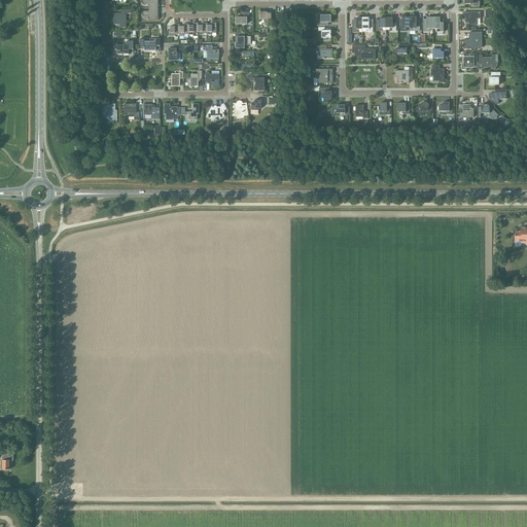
[(120,13),(113,13),(113,25),(119,25),(119,28),(126,28),(126,13),(131,13),(131,9),(120,9),(120,13)]
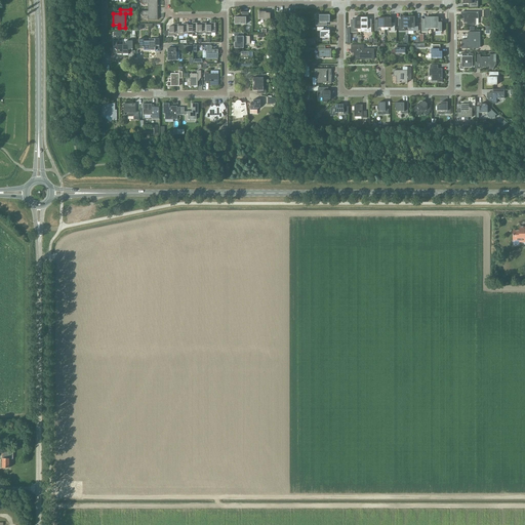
[(238,17),(234,17),(234,25),(245,25),(245,17),(248,17),(248,12),(241,12),(241,15),(238,15),(238,17)]
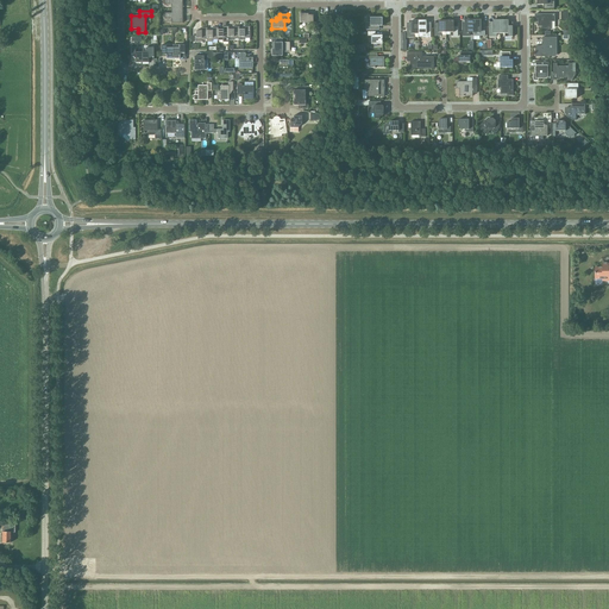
[(308,14),(300,14),(300,23),(305,23),(305,24),(313,24),(313,16),(308,16),(308,14)]
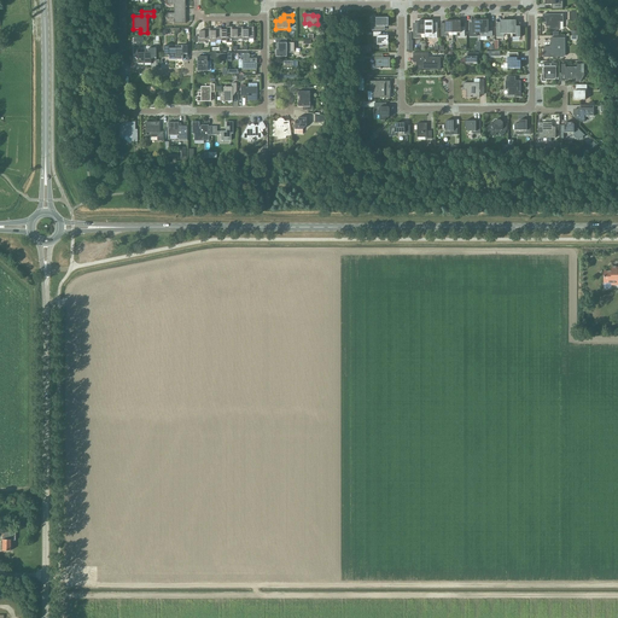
[(563,15),(543,15),(543,18),(546,19),(546,27),(551,27),(551,29),(559,29),(559,22),(563,22),(563,15)]
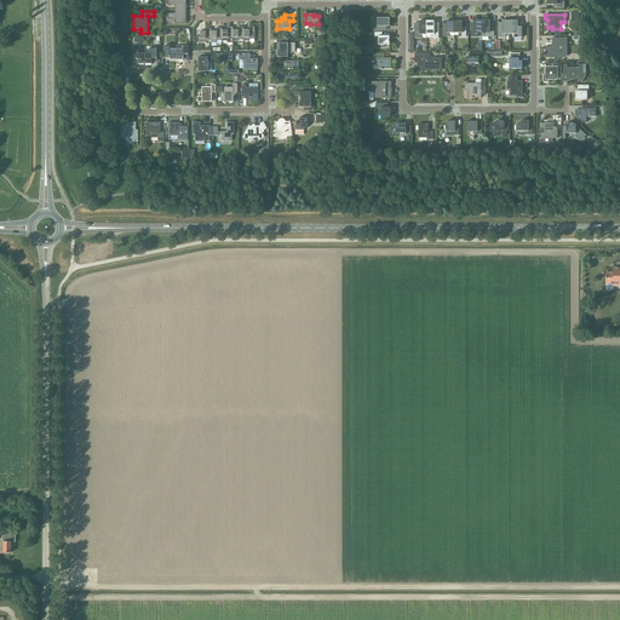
[(386,30),(386,27),(389,27),(389,18),(377,18),(377,23),(373,23),(373,30),(386,30)]
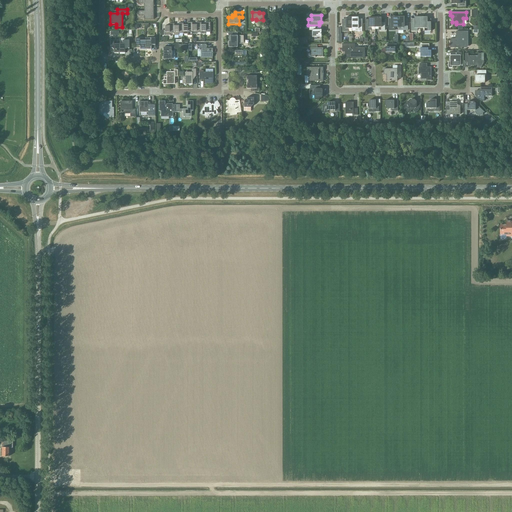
[(348,29),(352,29),(352,17),(345,17),(345,23),(345,24),(342,24),(342,32),(348,32),(348,29)]
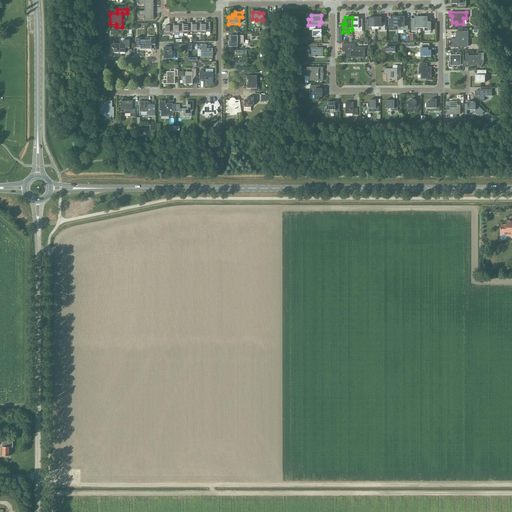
[(352,17),(352,29),(355,29),(355,32),(362,32),(362,24),(359,24),(358,23),(358,17),(352,17)]
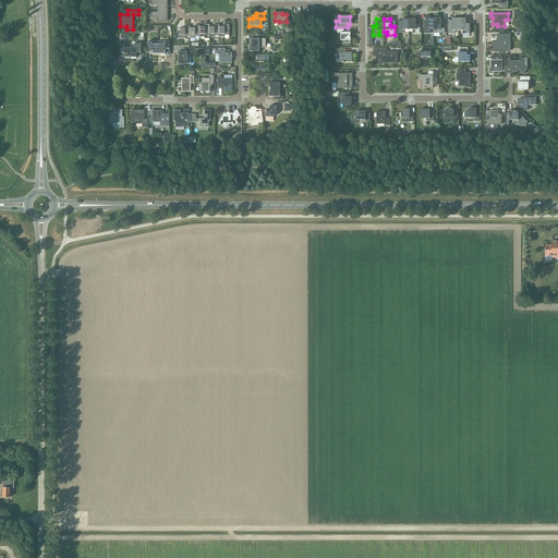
[(404,29),(409,29),(409,19),(401,19),(401,24),(401,25),(398,25),(398,33),(404,33),(404,29)]
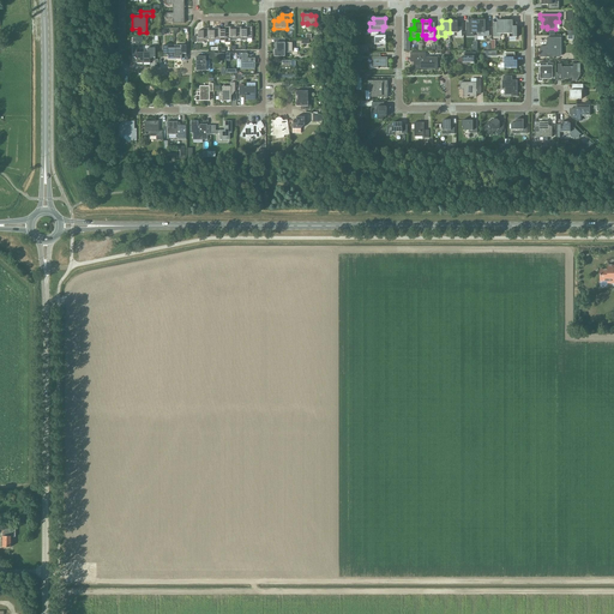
[(450,20),(450,32),(455,32),(455,36),(462,36),(462,28),(458,28),(457,26),(457,20),(450,20)]
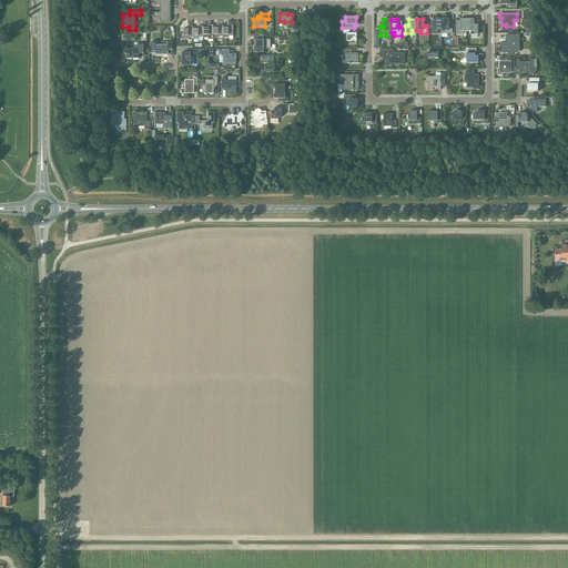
[(438,30),(442,30),(442,19),(435,19),(435,24),(434,26),(432,26),(432,33),(438,33),(438,30)]
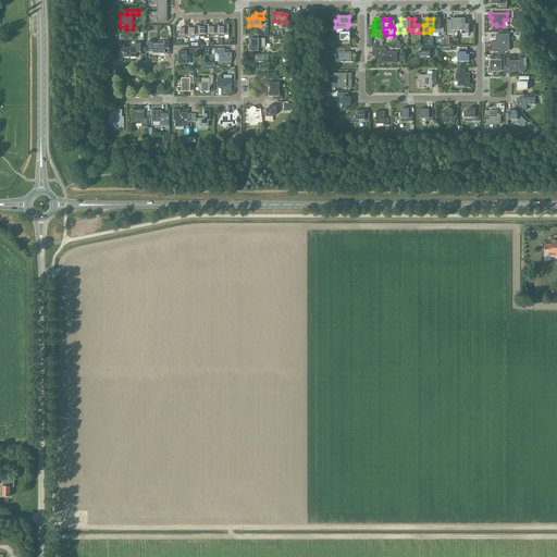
[(433,19),(433,29),(436,29),(436,33),(443,33),(443,25),(441,25),(440,24),(440,19),(433,19)]
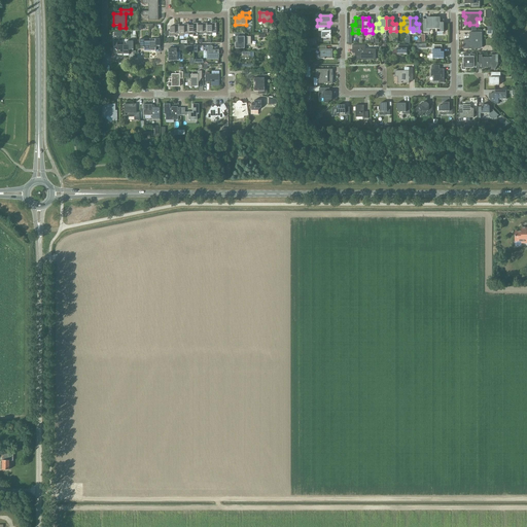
[(429,29),(433,29),(433,18),(426,18),(426,23),(423,23),(423,32),(429,32),(429,29)]
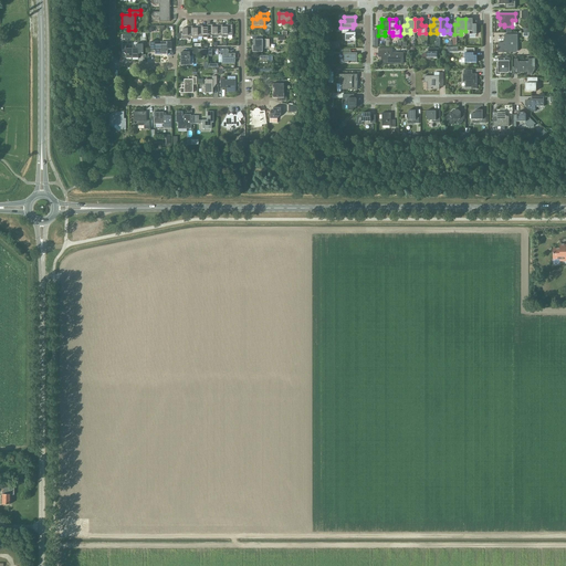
[(465,19),(465,31),(469,31),(469,34),(477,34),(477,24),(472,24),(472,19),(465,19)]
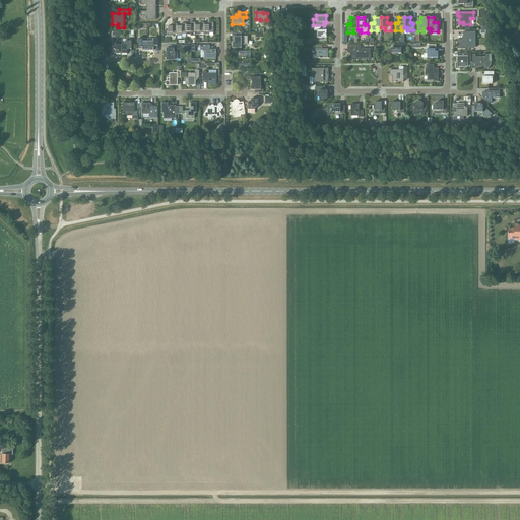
[(195,25),(195,22),(190,22),(190,25),(186,25),(186,34),(186,35),(190,35),(190,36),(195,36),(195,35),(195,33),(195,25)]
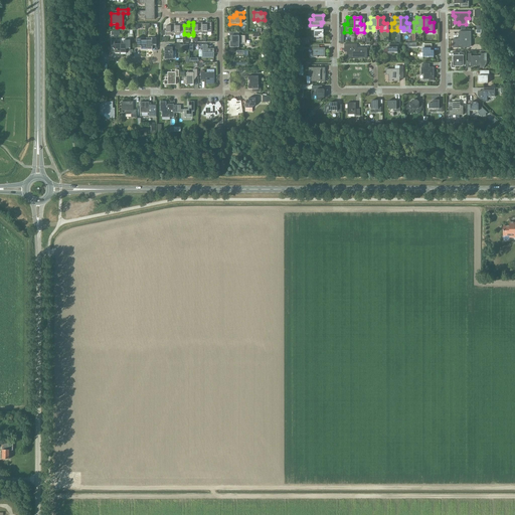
[(202,25),(202,22),(197,22),(197,25),(193,25),(193,32),(193,34),(197,34),(197,32),(202,32),(202,25)]
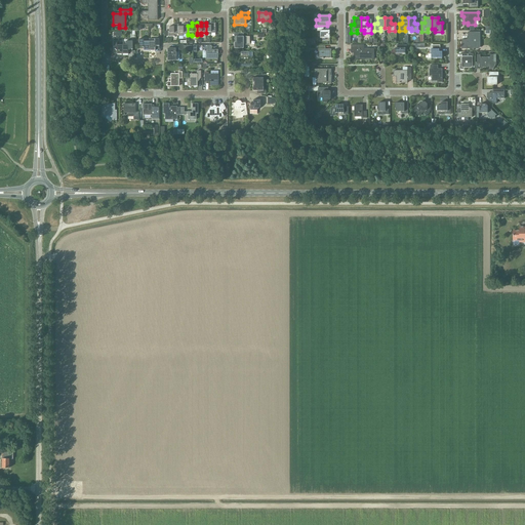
[(206,33),(206,35),(210,35),(210,33),(215,33),(215,23),(210,23),(210,26),(206,26),(206,33)]
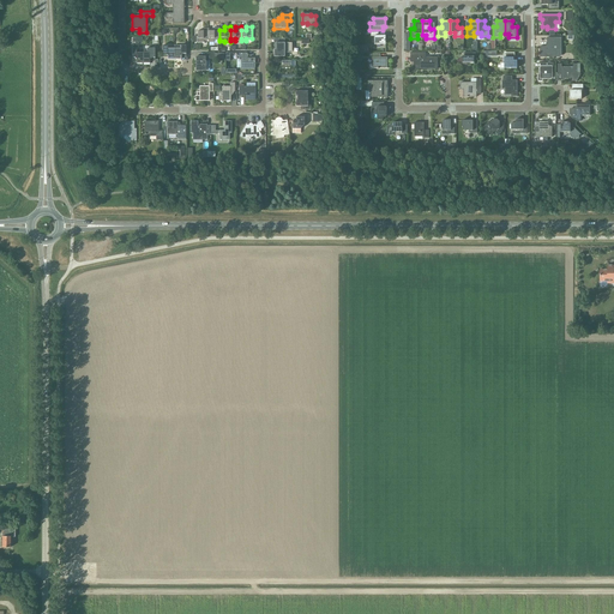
[(198,37),(197,37),(197,42),(203,42),(203,40),(209,40),(209,31),(209,28),(203,28),(203,31),(198,31),(198,37)]
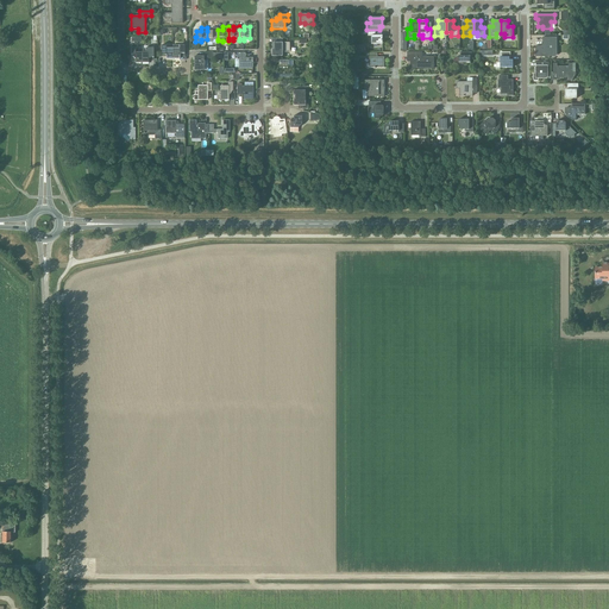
[(218,30),(218,27),(212,27),(212,31),(207,31),(207,39),(207,42),(212,42),(212,39),(218,39),(218,30)]
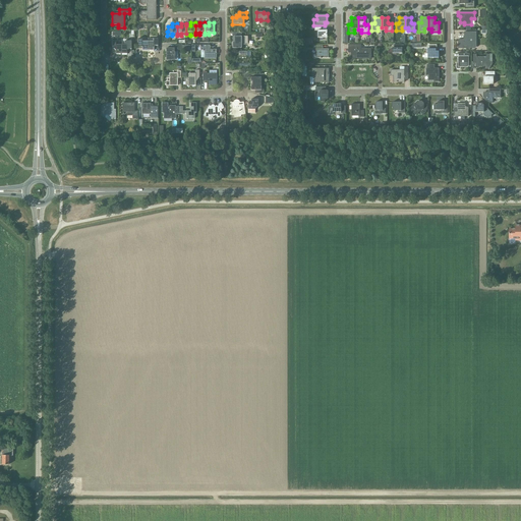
[(328,31),(322,31),(321,27),(314,27),(314,31),(317,31),(317,38),(328,38),(328,31)]
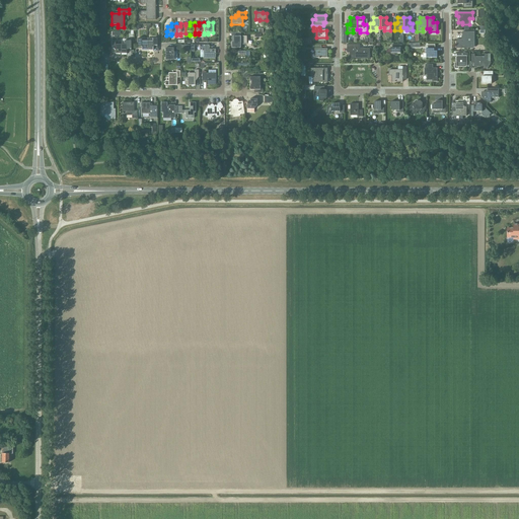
[(474,47),(474,46),(474,31),(462,31),(462,38),(460,40),(456,40),(456,49),(472,49),(474,47)]
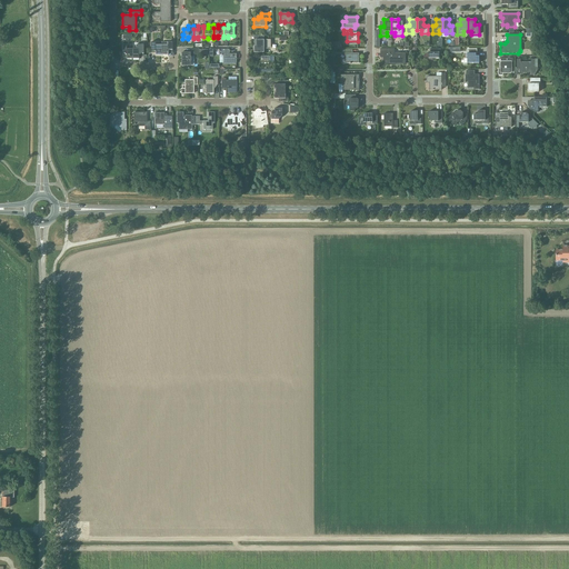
[(255,46),(253,46),(253,52),(263,52),(263,49),(270,49),(270,40),(255,40),(255,46)]
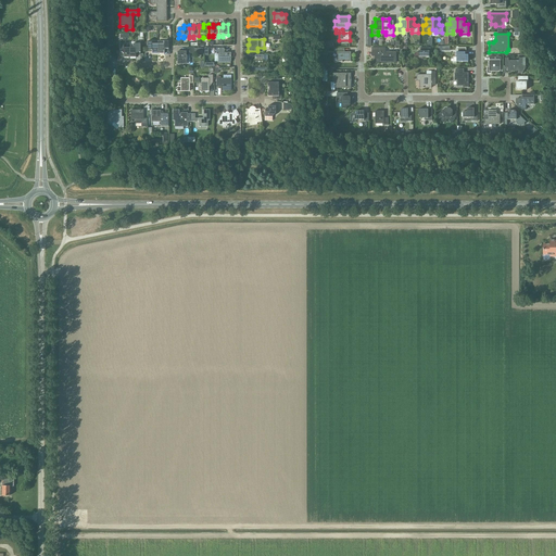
[(158,54),(158,45),(152,45),(152,41),(147,41),(147,49),(151,49),(151,54),(158,54)]
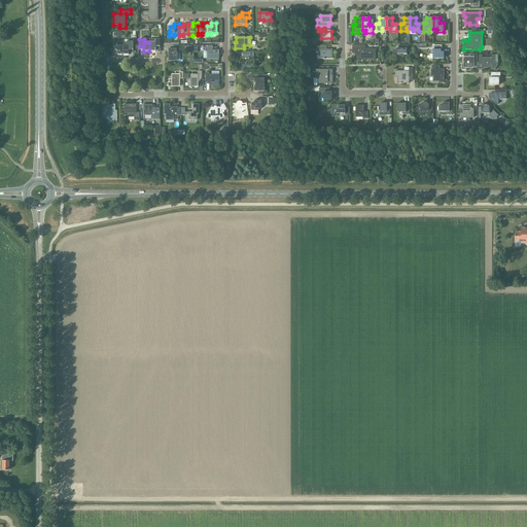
[(149,39),(149,42),(149,51),(155,51),(155,46),(160,46),(160,39),(149,39)]
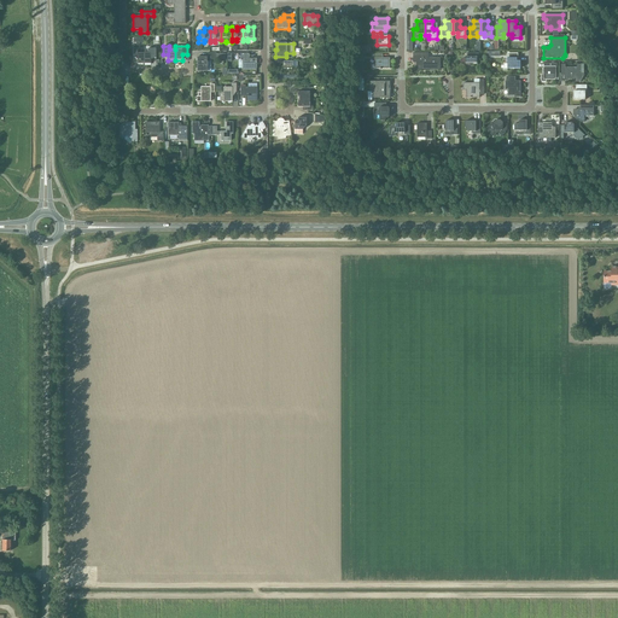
[(144,53),(144,64),(151,64),(151,58),(156,58),(156,48),(147,48),(147,53),(144,53)]
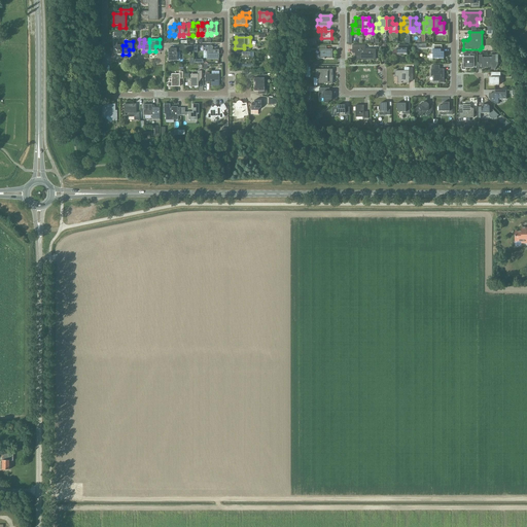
[(123,55),(123,45),(119,45),(119,42),(113,42),(113,49),(116,49),(117,55),(123,55)]
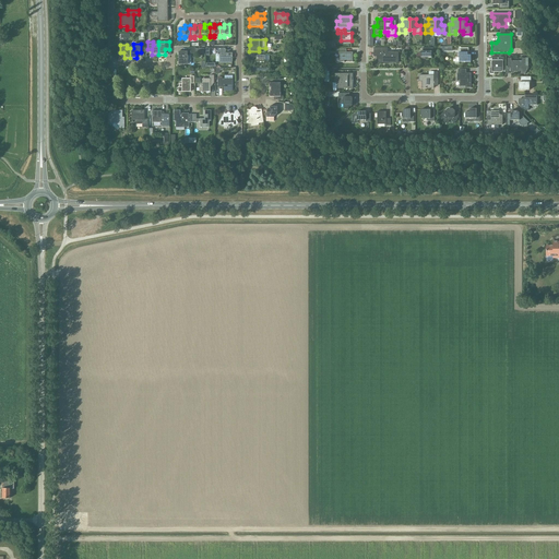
[(232,52),(225,52),(225,48),(217,48),(217,54),(219,54),(219,62),(233,62),(232,52)]
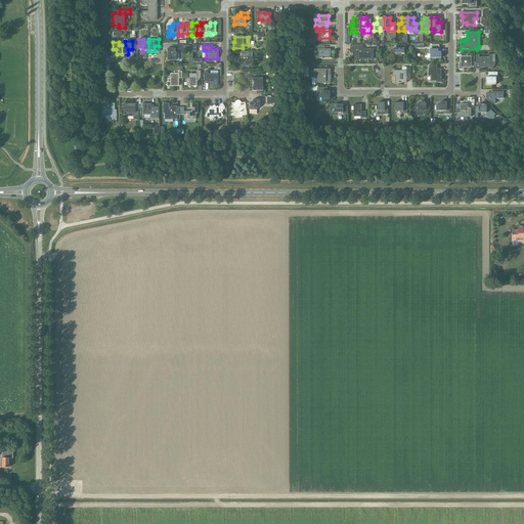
[(350,50),(350,51),(350,52),(351,53),(353,53),(353,55),(352,56),(352,58),(353,59),(356,59),(357,58),(360,58),(361,59),(363,59),(364,58),(373,58),(373,49),(362,49),(362,45),(350,45),(350,50)]
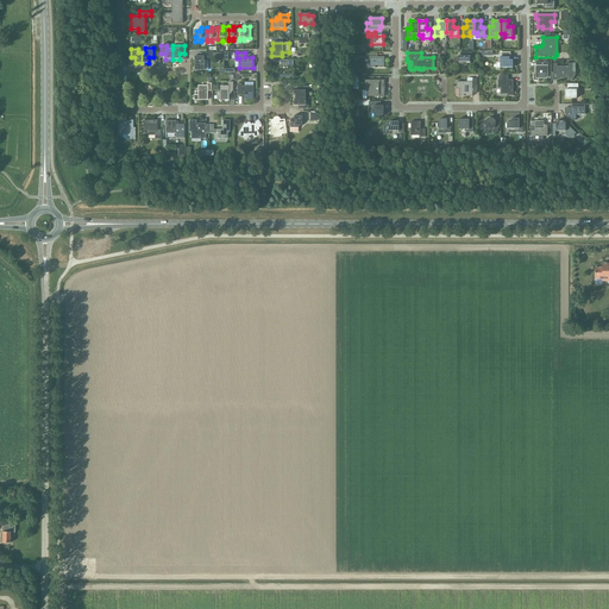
[(460,57),(457,57),(454,57),(453,60),(453,61),(453,62),(454,63),(457,64),(463,64),(463,62),(470,62),(470,56),(471,56),(471,52),(460,52),(460,57)]
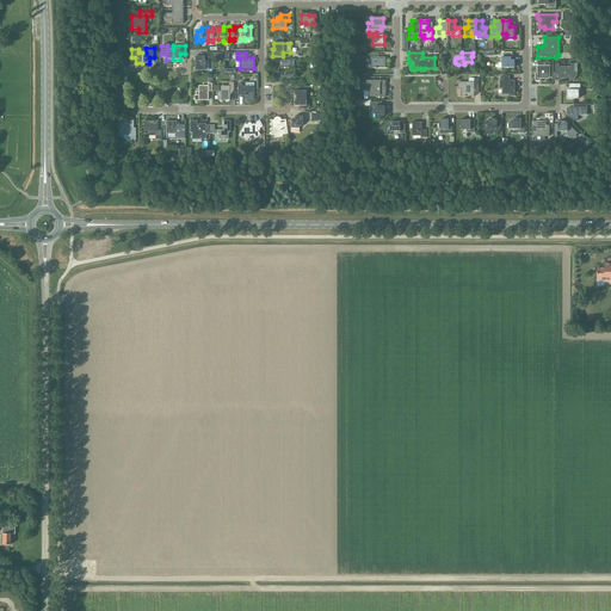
[(512,53),(503,53),(503,57),(500,57),(500,63),(501,63),(501,68),(514,68),(514,60),(512,60),(512,53)]
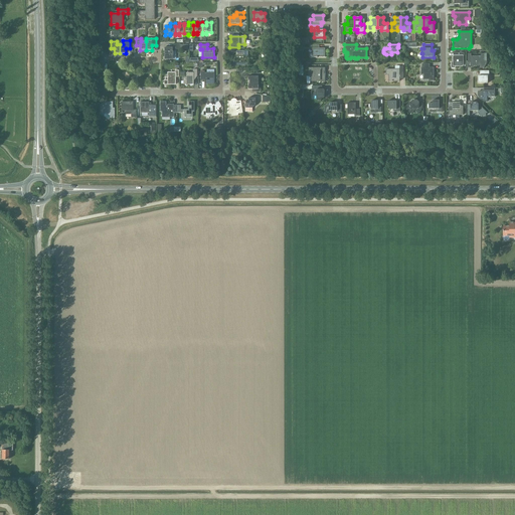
[(325,57),(325,48),(318,48),(318,45),(311,45),(311,48),(312,48),(312,57),(317,57),(318,57),(325,57)]
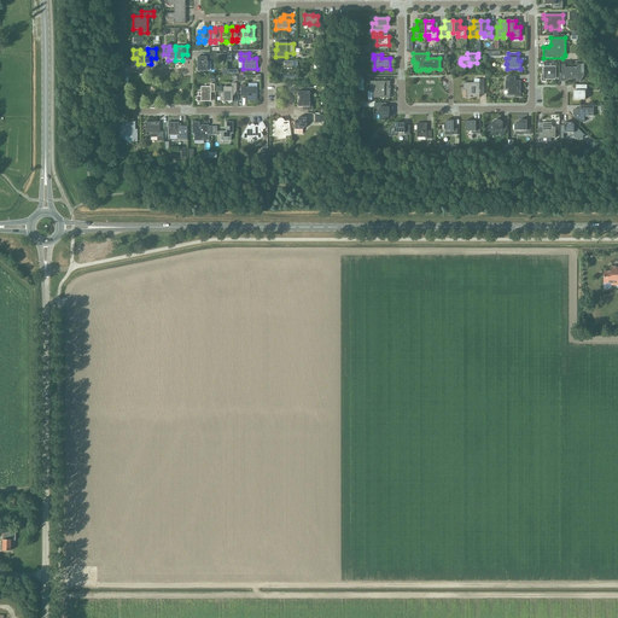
[(208,66),(208,62),(210,62),(210,57),(197,58),(197,71),(207,71),(207,66),(208,66)]
